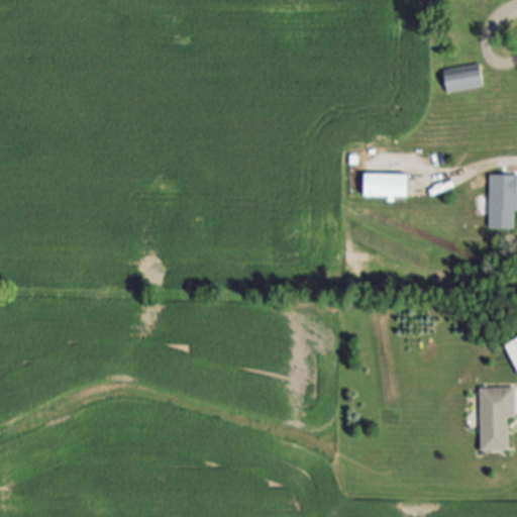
[(485,87),(448,93),(444,71),(482,65),(485,87)]
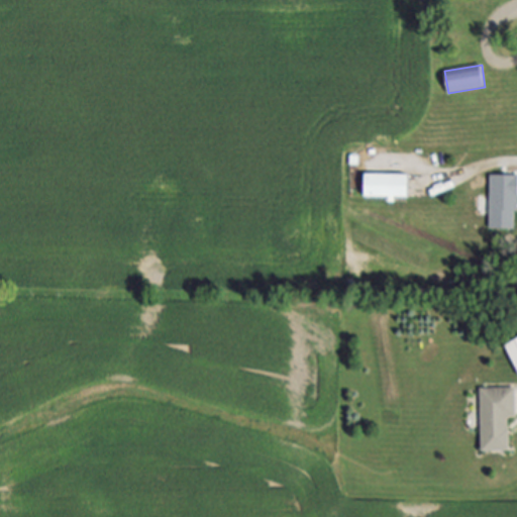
[(411,175),(411,198),(365,198),(365,175),(411,175)]
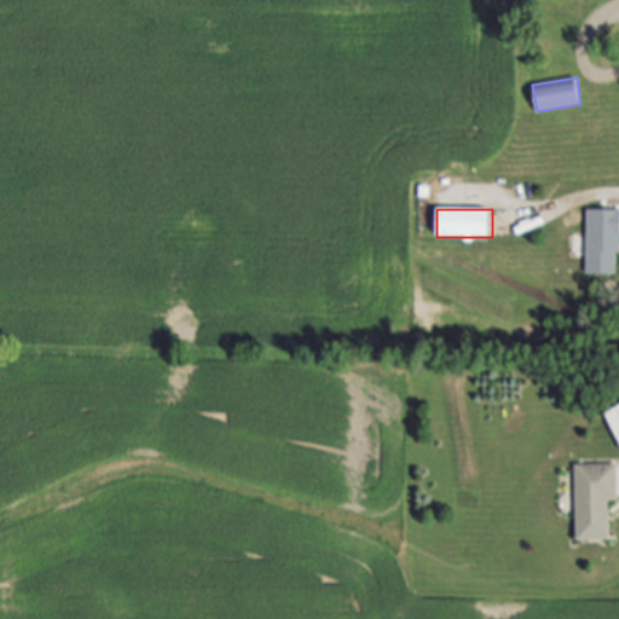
[(588,210),(618,210),(618,275),(588,275),(588,210)]
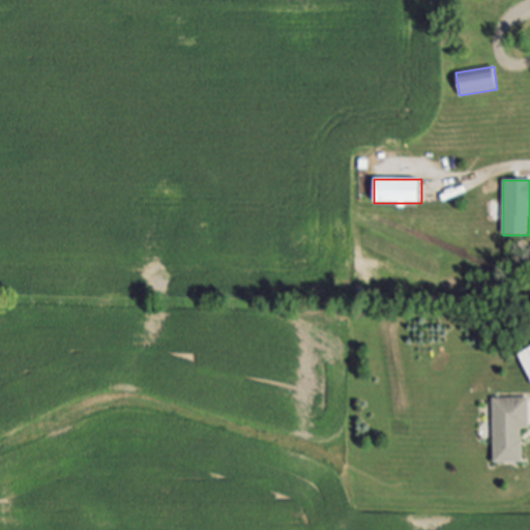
[(529,349),(517,356),(526,374),(529,372),(529,349)]
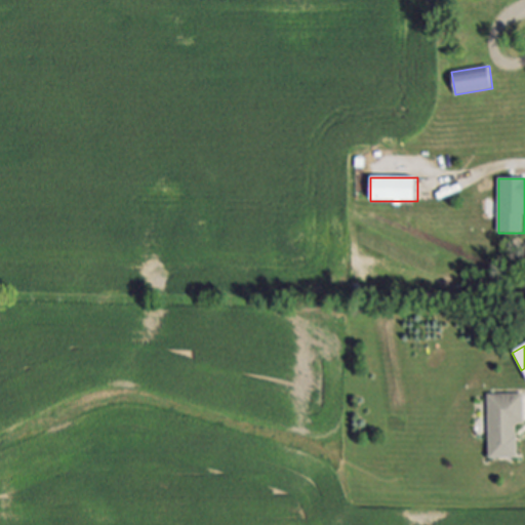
[(489,394),(524,394),(524,426),(518,426),(519,458),(490,459),(489,394)]
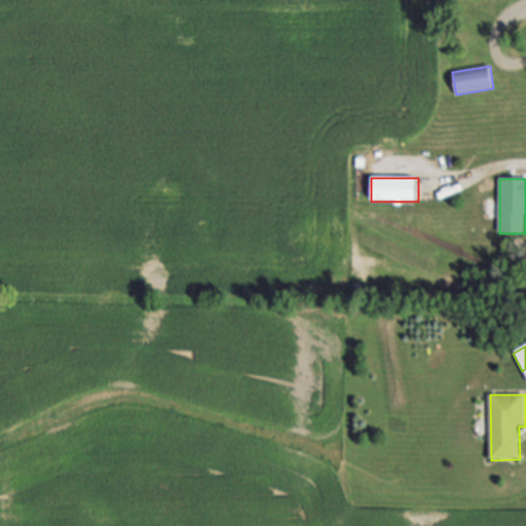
All buildings are outlined.
